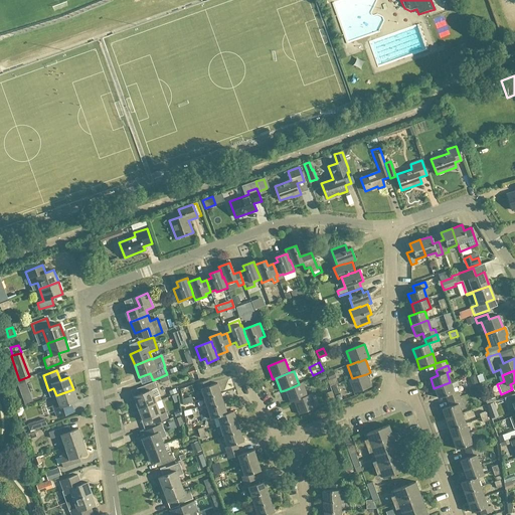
[(333,372),(326,375),(328,381),(335,378),(333,372)]
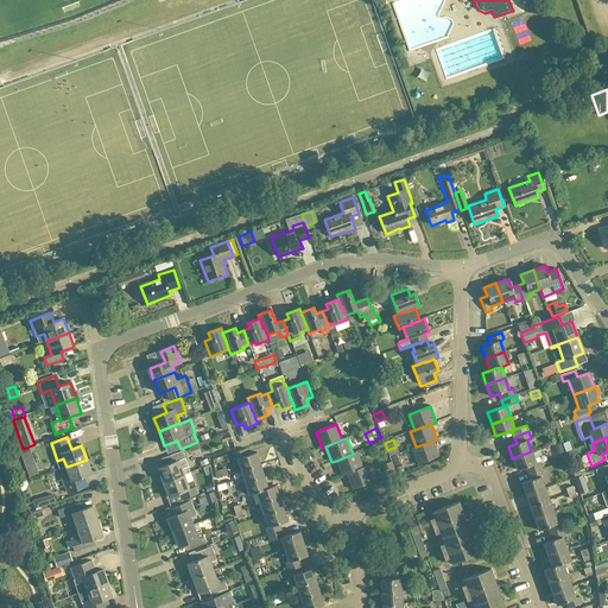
[(424,444),(416,447),(411,449),(418,466),(438,457),(432,442),(424,444)]
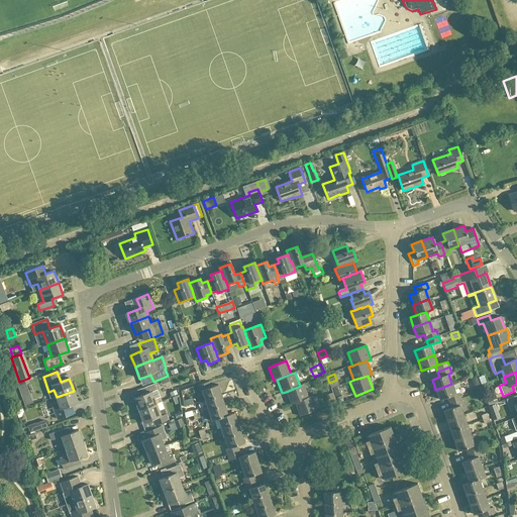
[(15,384),(24,406),(28,405),(21,387),(25,385),(23,381),(15,384)]
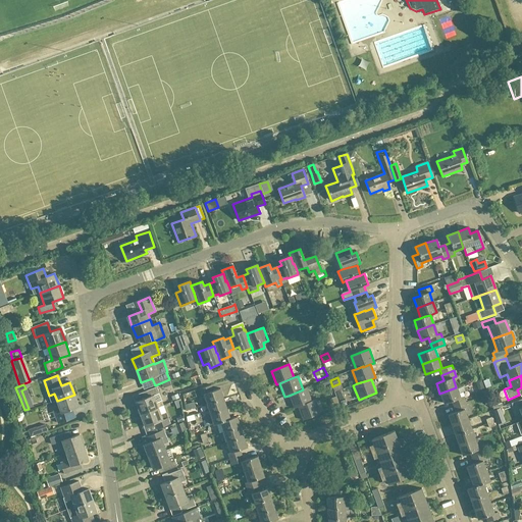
[(207,404),(223,399),(220,388),(213,390),(211,385),(199,389),(201,395),(204,395),(207,404)]
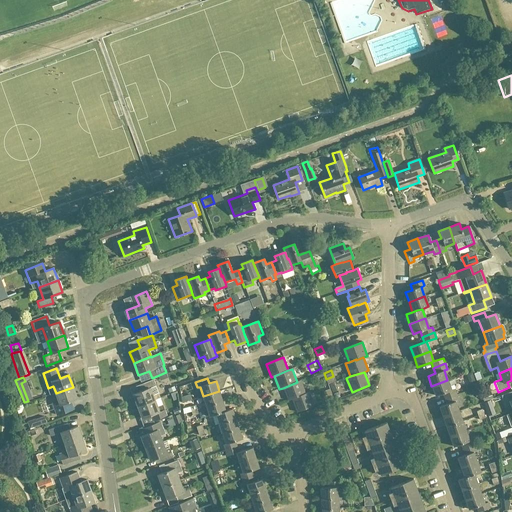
[(142,391),(133,394),(138,407),(155,400),(160,398),(153,380),(140,386),(142,391)]
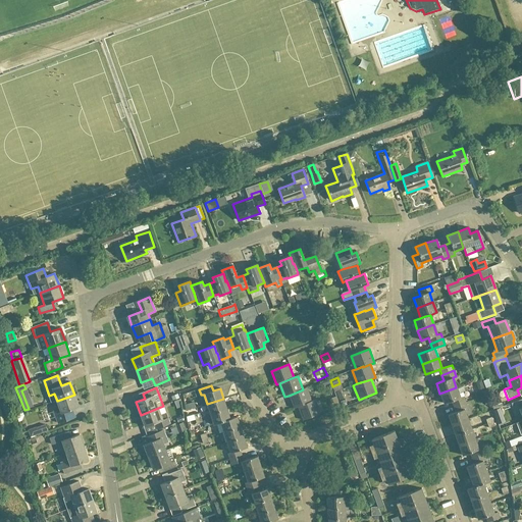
[(460,398),(456,387),(439,394),(444,404),(451,401),(453,407),(465,403),(463,397),(460,398)]
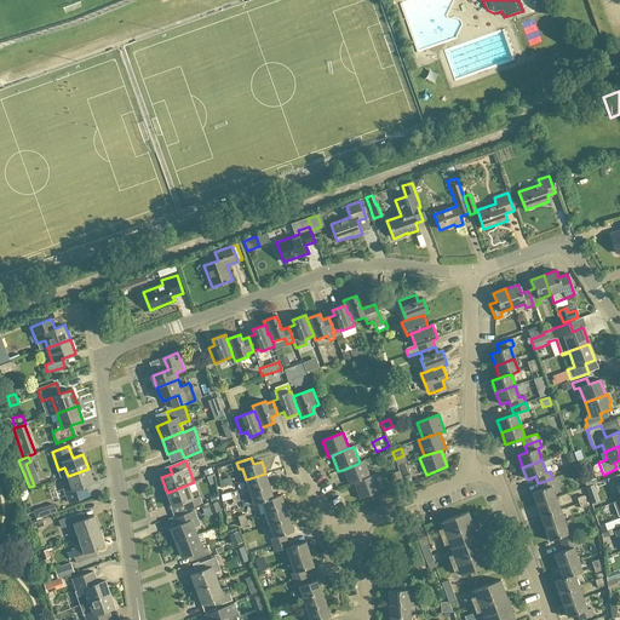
[(365,461),(360,463),(351,466),(343,470),(349,486),(354,484),(362,481),(371,477),(365,461)]
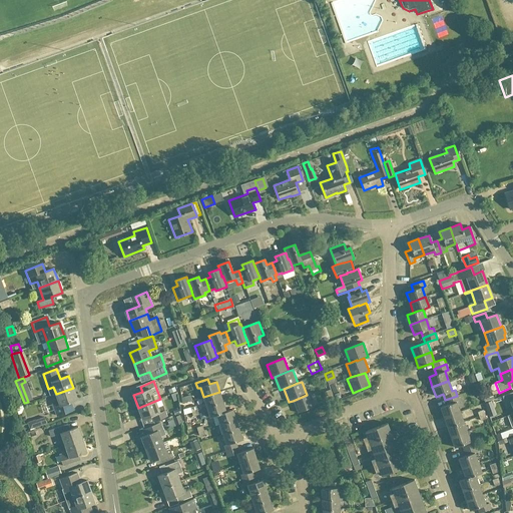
[(58,401),(54,402),(53,405),(57,417),(74,411),(71,403),(77,400),(73,388),(56,394),(58,401)]
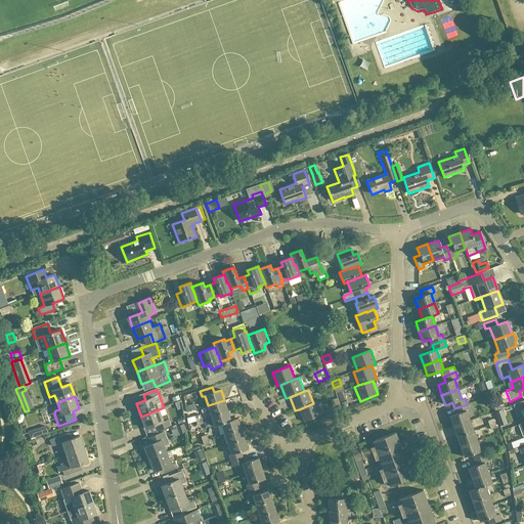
[(331,401),(335,412),(341,410),(337,399),(331,401)]
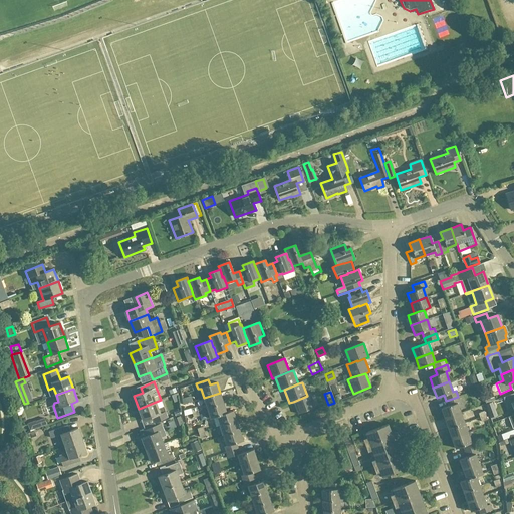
[(220,393),(204,398),(208,408),(223,403),(220,393)]
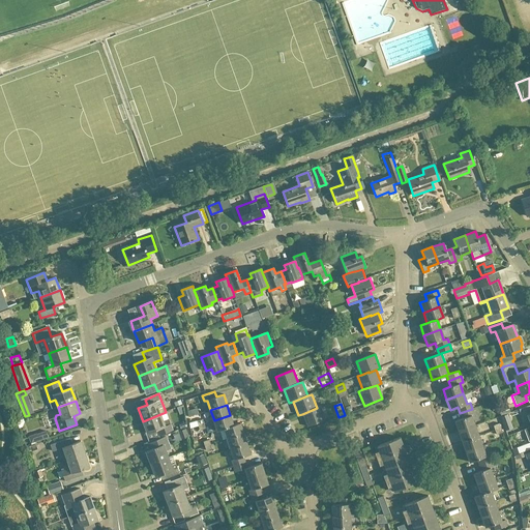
[(529,422),(529,405),(519,410),(523,421),(529,419),(529,422)]
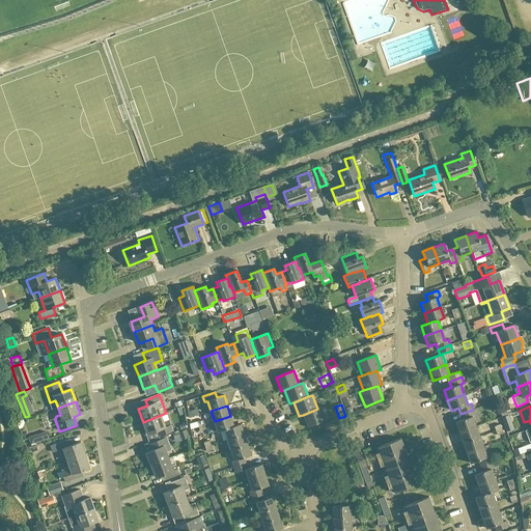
[(310,412),(303,415),(308,428),(326,421),(320,407),(317,409),(310,412)]
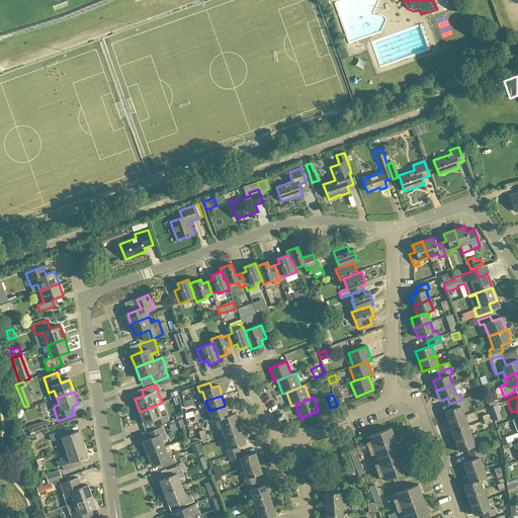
[(499,404),(496,397),(487,400),(489,408),(496,405),(499,404)]
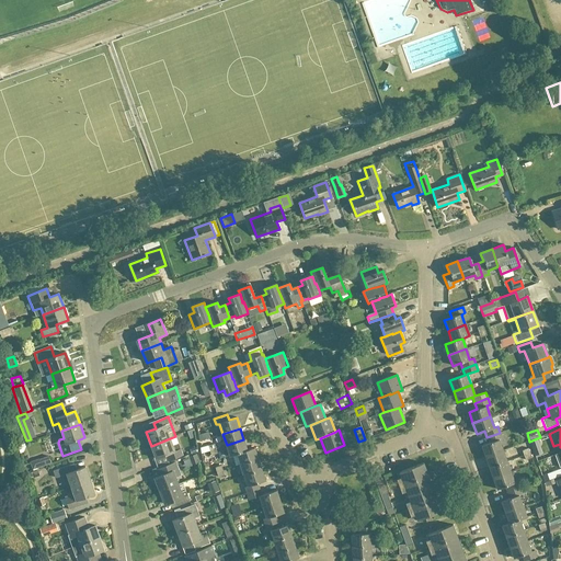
[(500,433),(487,437),(489,443),(481,446),(485,457),(502,450),(499,441),(502,439),(500,433)]
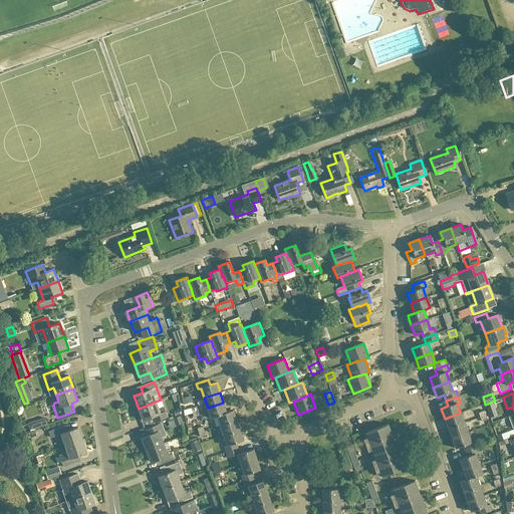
[(156,402),(139,409),(144,420),(152,417),(154,423),(168,418),(164,407),(158,409),(156,402)]
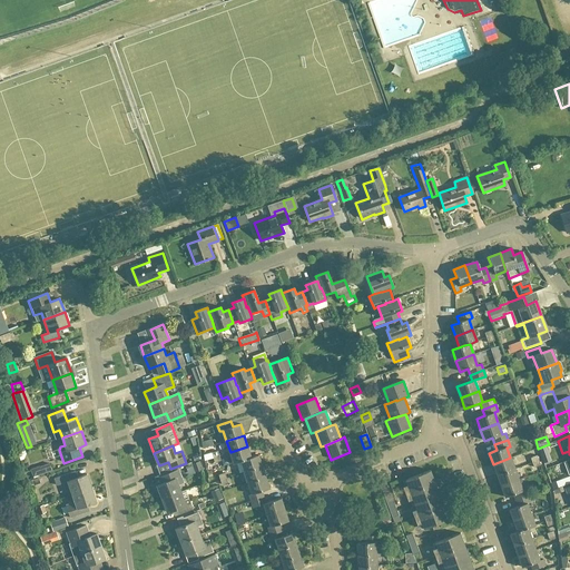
[(546,445),(538,449),(540,455),(548,452),(546,445)]
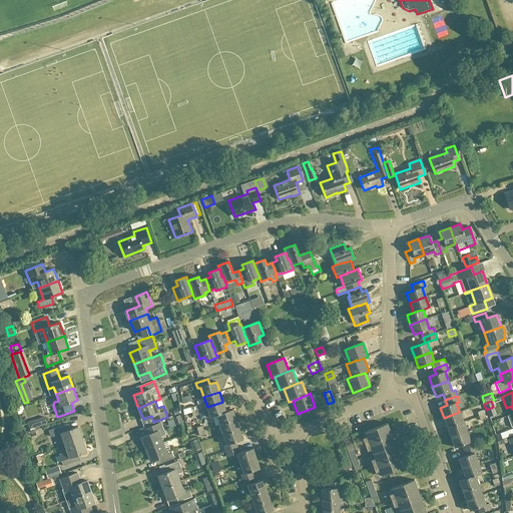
[(225,412),(222,402),(207,407),(210,418),(216,416),(216,415),(226,412),(225,412)]
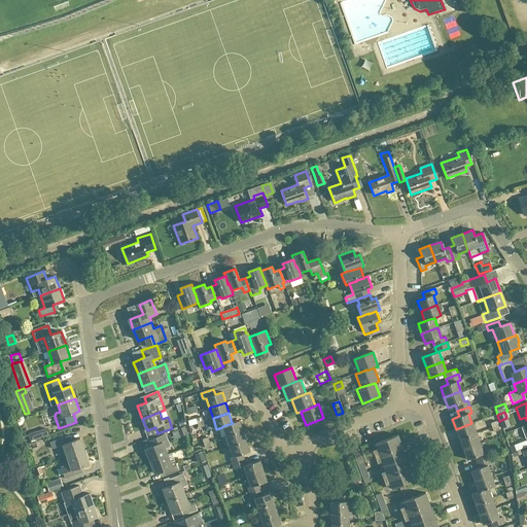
[(239,421),(232,423),(233,423),(222,426),(222,427),(226,436),(242,431),(239,421)]
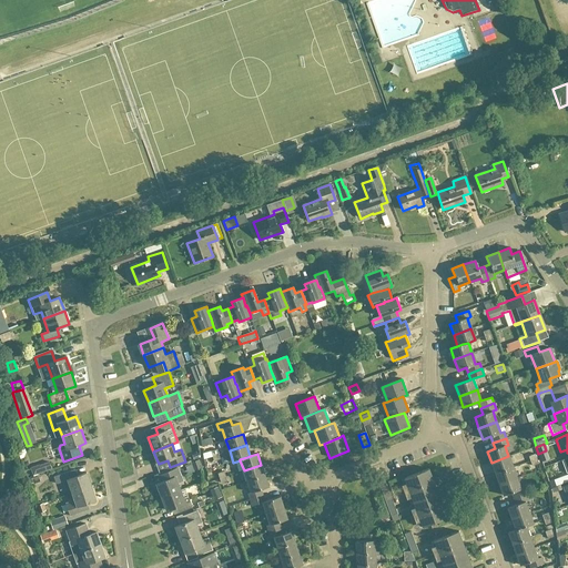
[(508,456),(492,463),(495,473),(513,467),(508,456)]
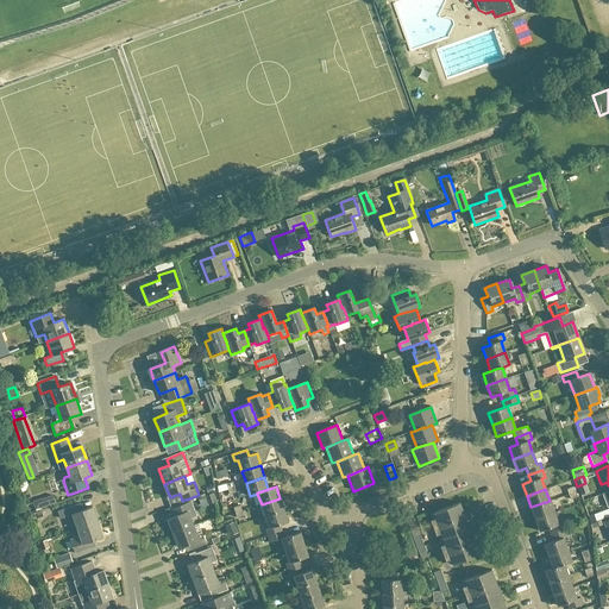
[(203,497),(207,507),(217,503),(213,494),(203,497)]
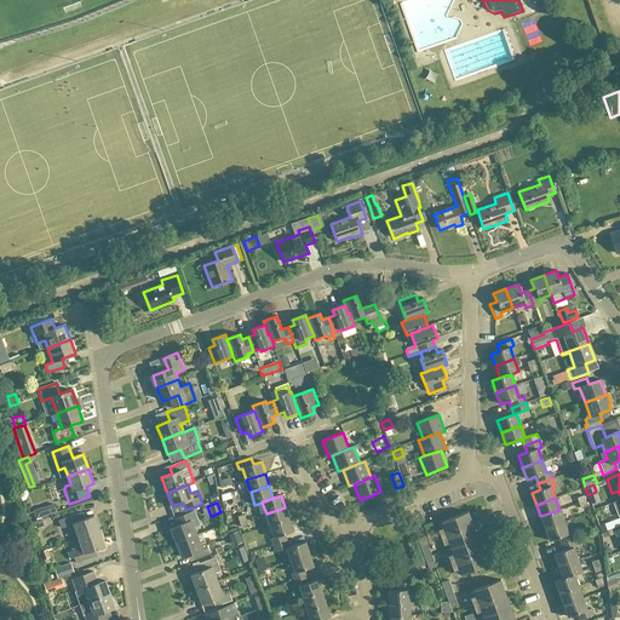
[(56,514),(53,505),(33,512),(35,521),(56,514)]
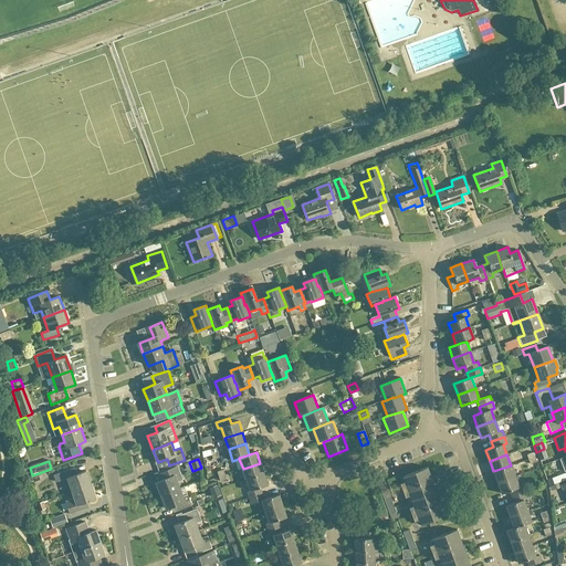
[(264,474),(260,463),(243,469),(247,480),(264,474)]
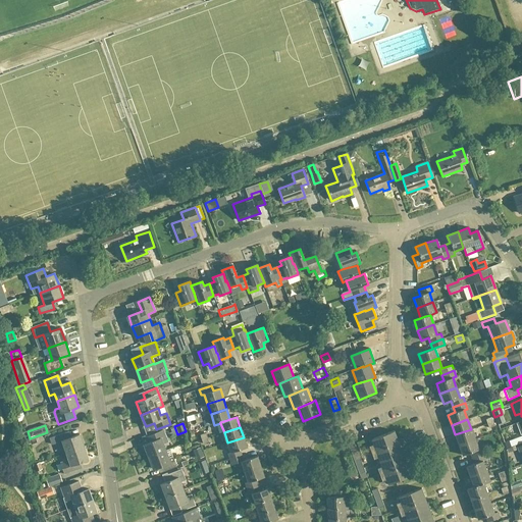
[(471,429),(455,434),(459,445),(474,439),(471,429)]
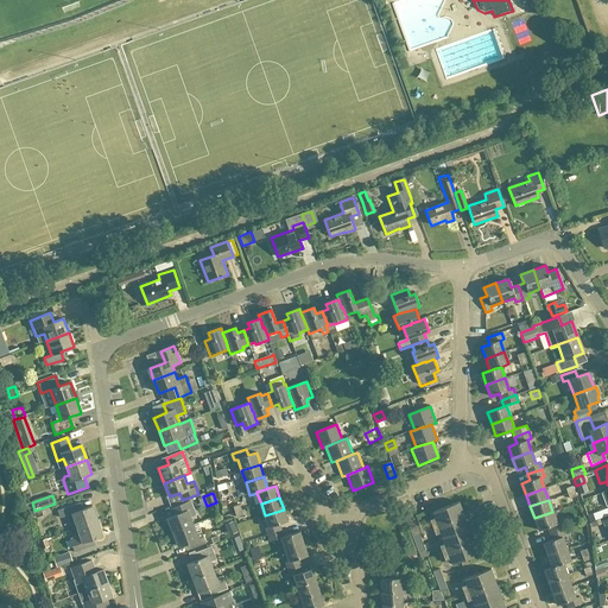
[(197,523),(192,525),(187,511),(192,510),(190,502),(176,508),(178,514),(168,519),(173,533),(197,524),(197,523)]
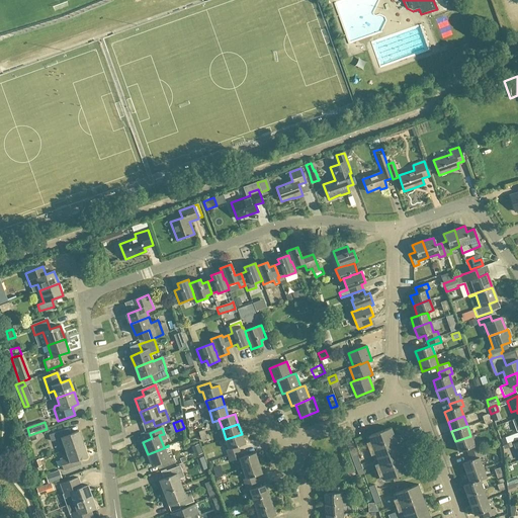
[(368,449),(395,439),(391,428),(367,436),(369,441),(365,443),(368,449)]
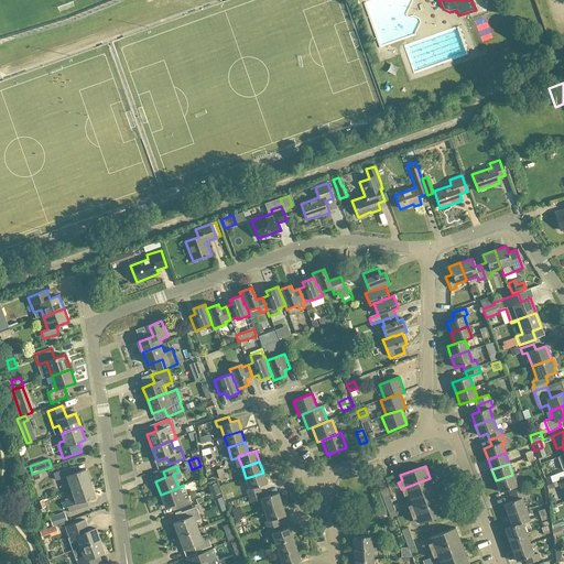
[(69,484),(72,490),(90,484),(85,470),(73,475),(71,468),(53,474),(56,480),(61,478),(64,486),(69,484)]
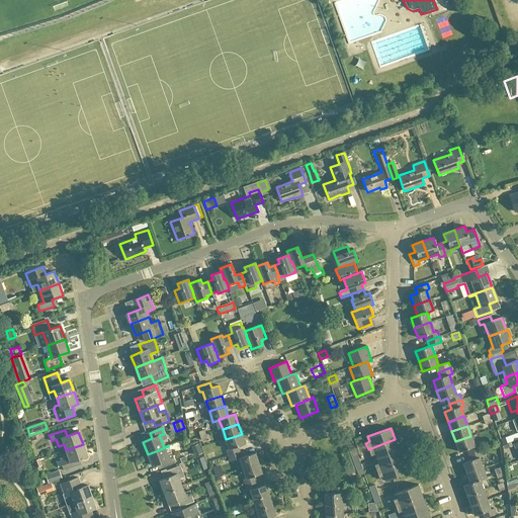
[(242,434),(226,439),(229,449),(226,450),(228,455),(239,452),(238,446),(245,444),(242,434)]
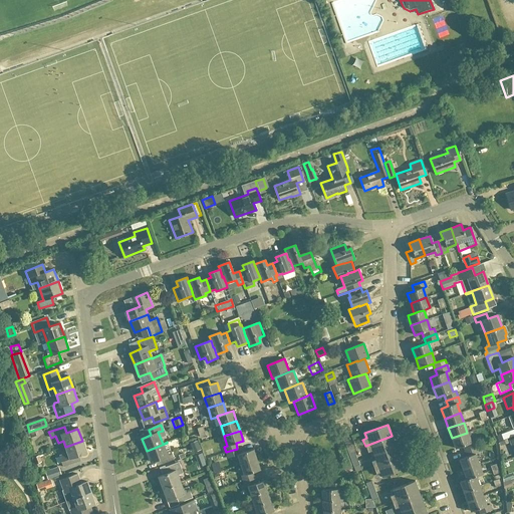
[(358,466),(348,440),(345,431),(340,433),(343,442),(353,468),(358,466)]
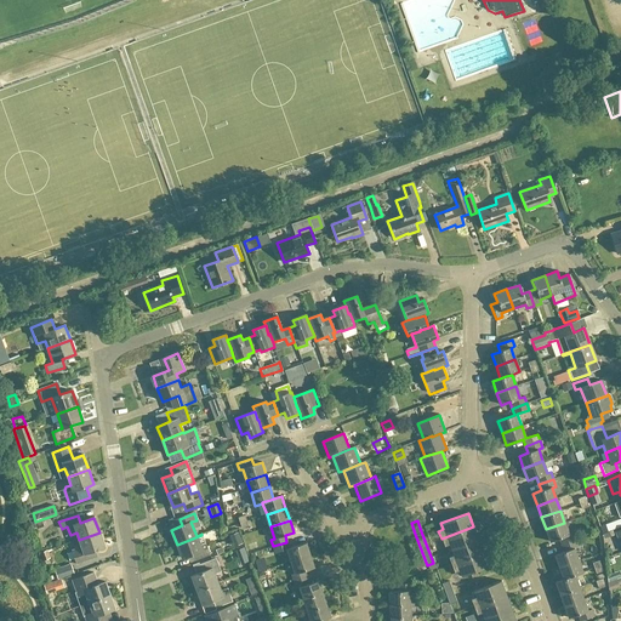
[(564,523),(546,529),(550,541),(558,539),(560,546),(575,540),(573,534),(569,535),(564,523)]
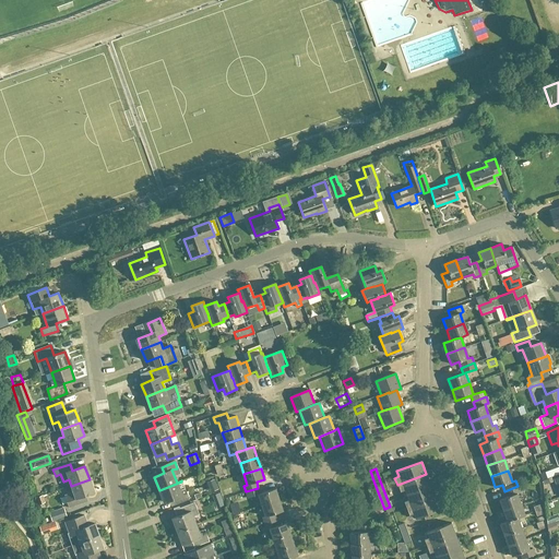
[(430,486),(426,474),(397,485),(400,491),(404,490),(406,495),(430,486)]
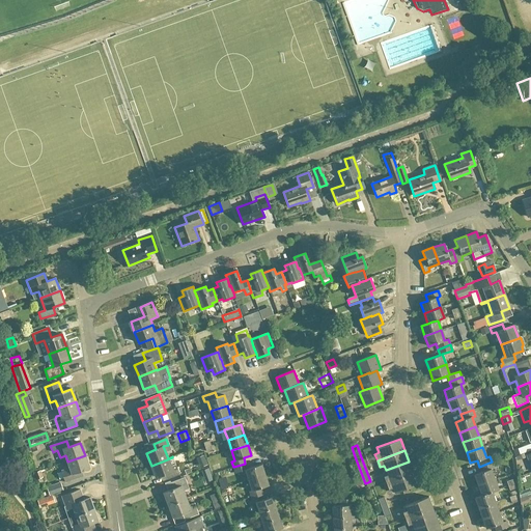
[(85,455),(67,462),(70,468),(61,471),(66,482),(80,478),(78,472),(89,468),(85,455)]
